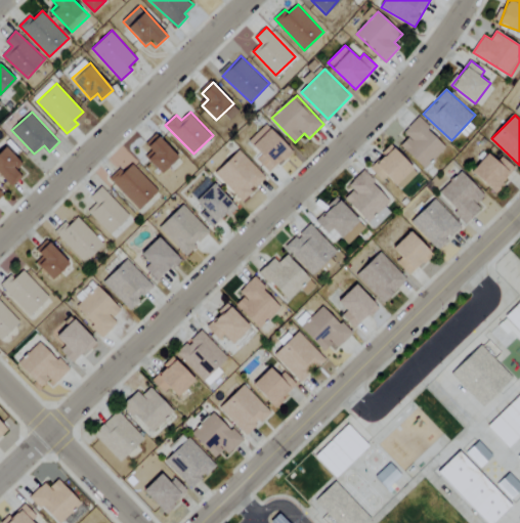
[(404,132),(410,137),(401,145),(425,170),(447,147),(420,118),(404,132)]
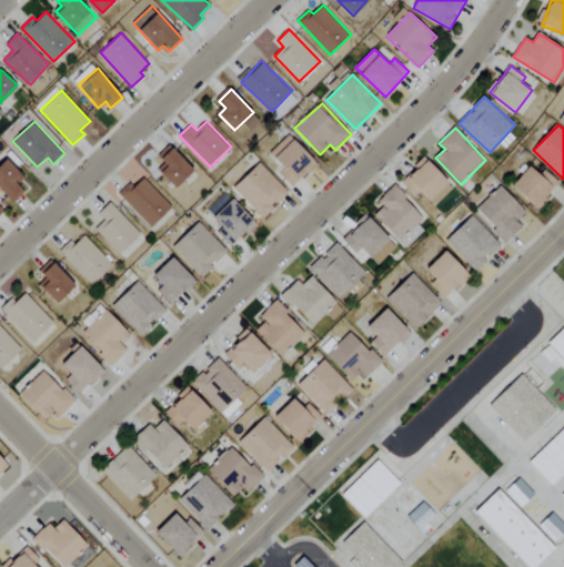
[(270,153),(283,169),(280,172),(294,188),(319,165),(290,135),(270,153)]
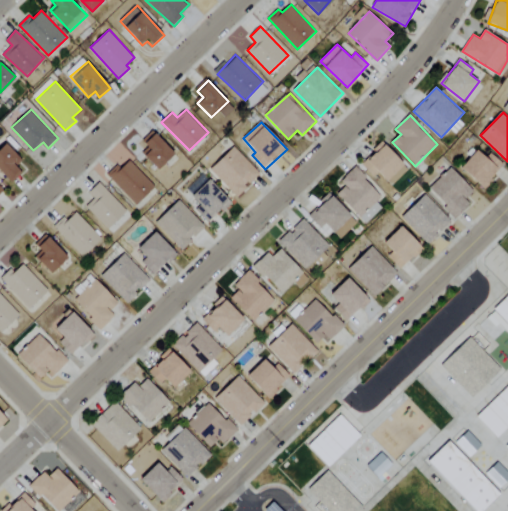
[(175,152),(154,132),(144,143),(150,149),(144,156),(158,169),(175,152)]
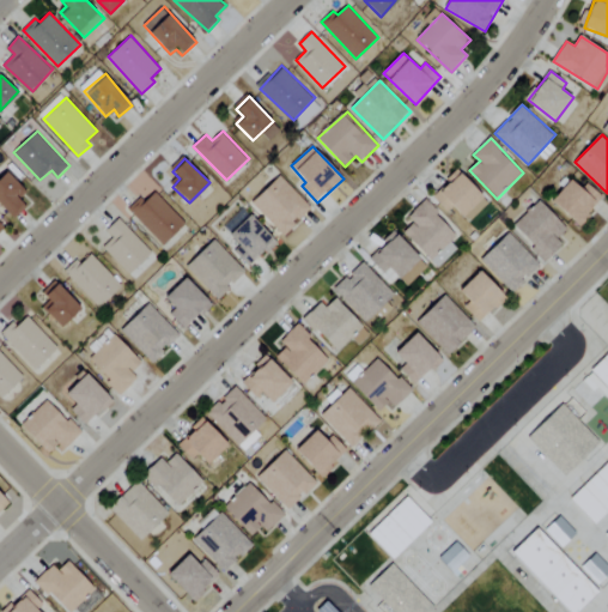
[(0,175),(0,204),(14,218),(28,206),(20,199),(28,192),(5,170),(0,175)]
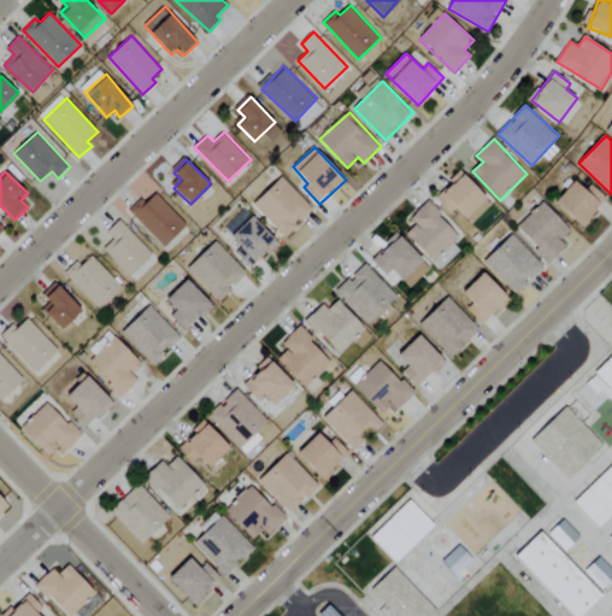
[(436,195),(452,212),(458,207),(474,224),(494,205),(462,171),(436,195)]
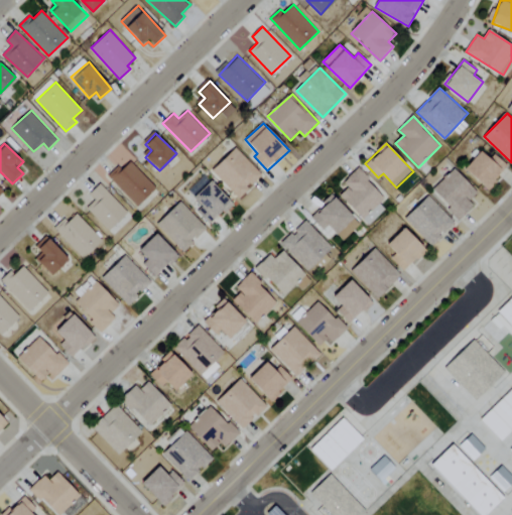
[(213,170),(241,198),(264,174),(235,147),(213,170)]
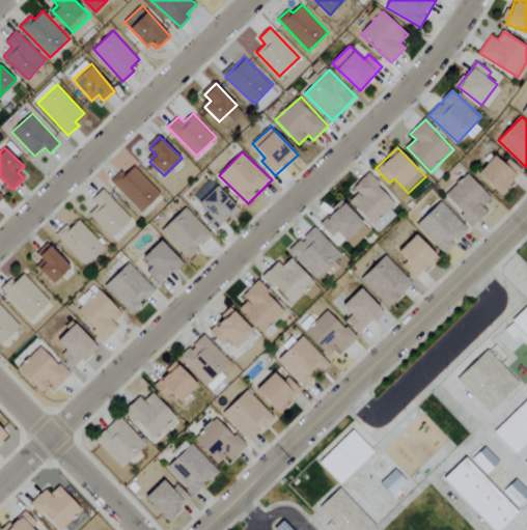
[(523,169),(509,159),(505,164),(494,155),(478,175),(503,195),(523,169)]
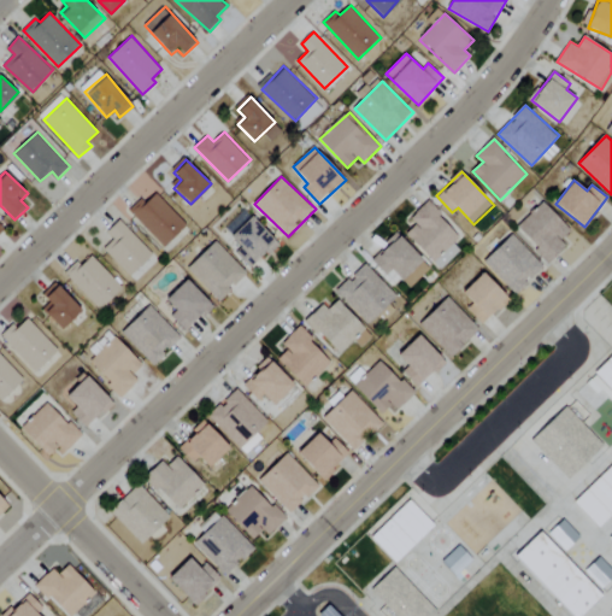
[(188,224),(158,192),(147,203),(143,199),(131,210),(165,246),(188,224)]
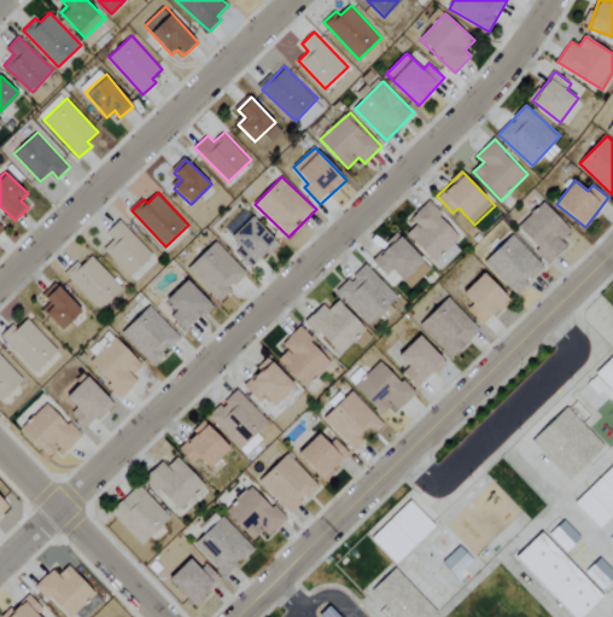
[(436,263),(444,255),(444,256),(463,237),(428,202),(413,219),(418,225),(408,234),(436,263)]
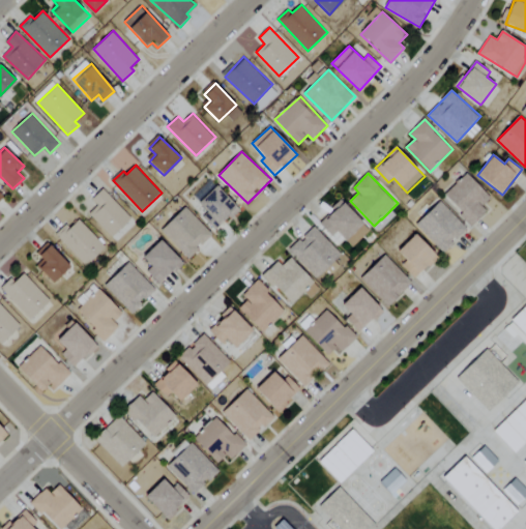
[(445,196),(474,225),(488,210),(484,206),(492,198),(466,173),(445,196)]
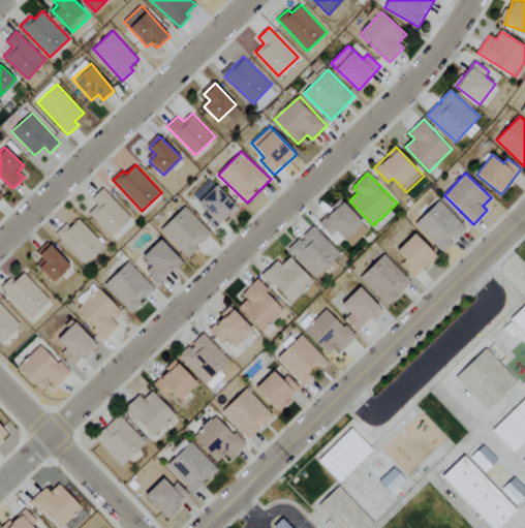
[(207,219),(216,229),(239,209),(216,185),(197,202),(210,216),(207,219)]
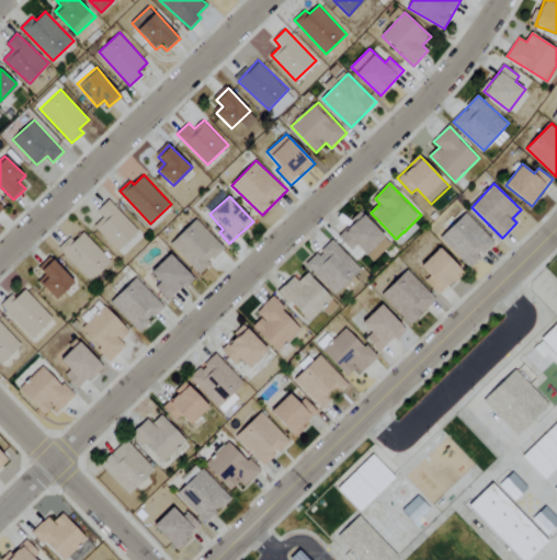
[(120,251),(140,231),(110,200),(99,210),(105,217),(95,226),(120,251)]
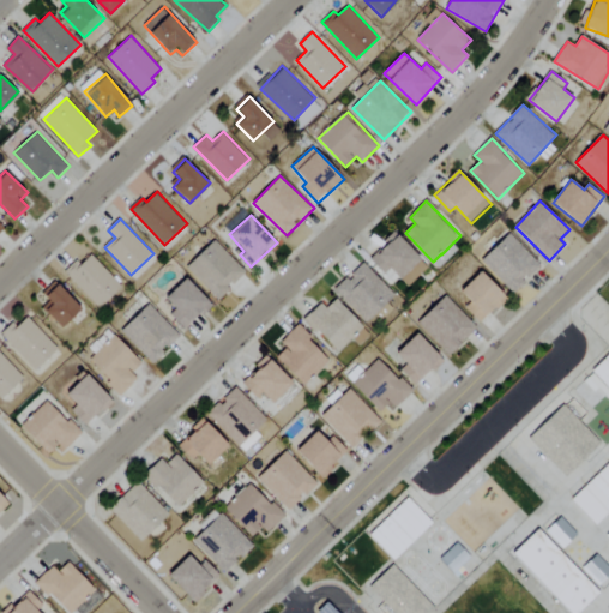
[(483,260),(517,294),(528,283),(526,281),(543,264),(510,232),(483,260)]
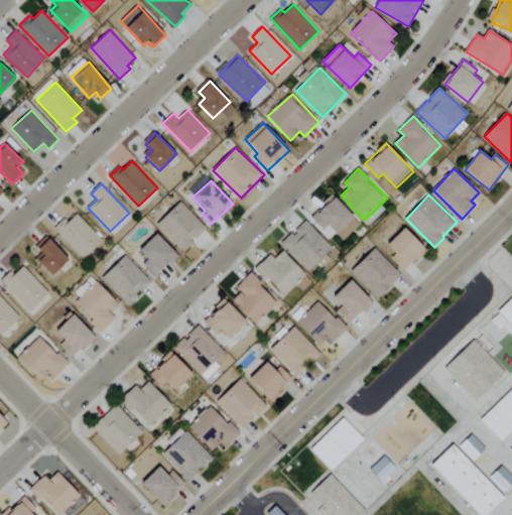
[(311,217),(325,230),(329,226),(337,234),(354,216),(333,196),(311,217)]
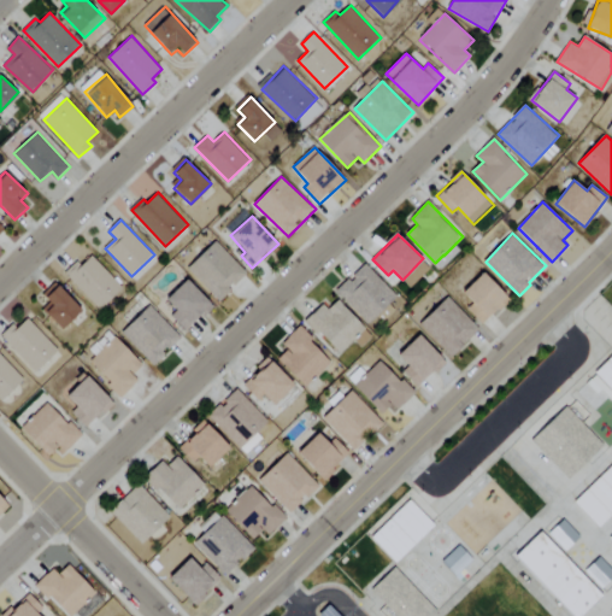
[(188,269),(222,300),(248,271),(213,240),(188,269)]
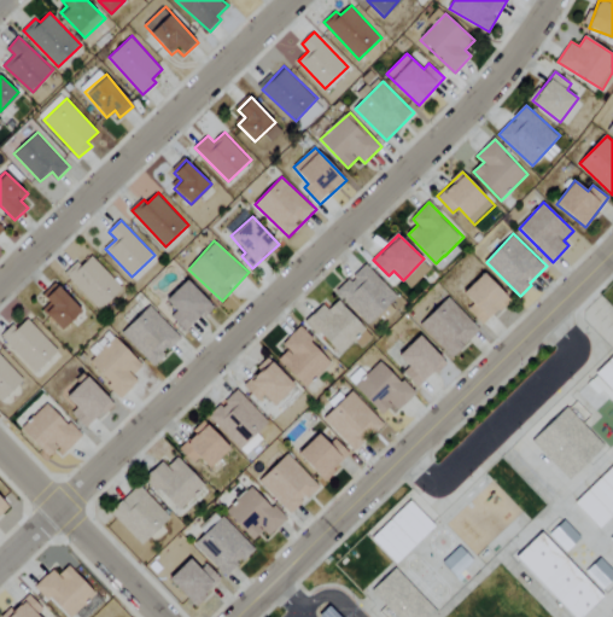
[(79,261),(66,273),(101,310),(124,289),(93,255),(83,265),(79,261)]
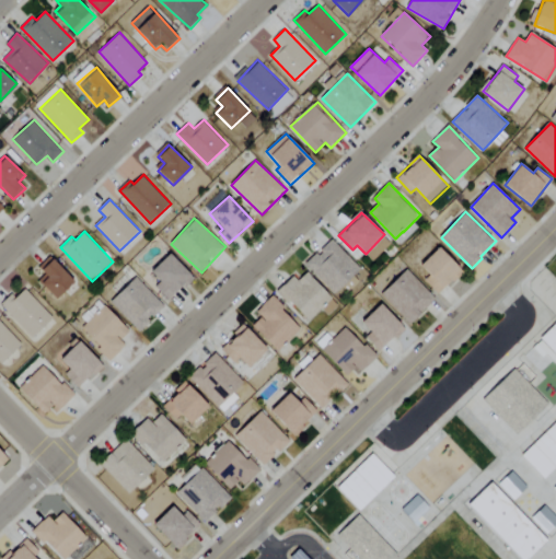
[(393,244),(386,236),(368,253),(374,260),(393,244)]
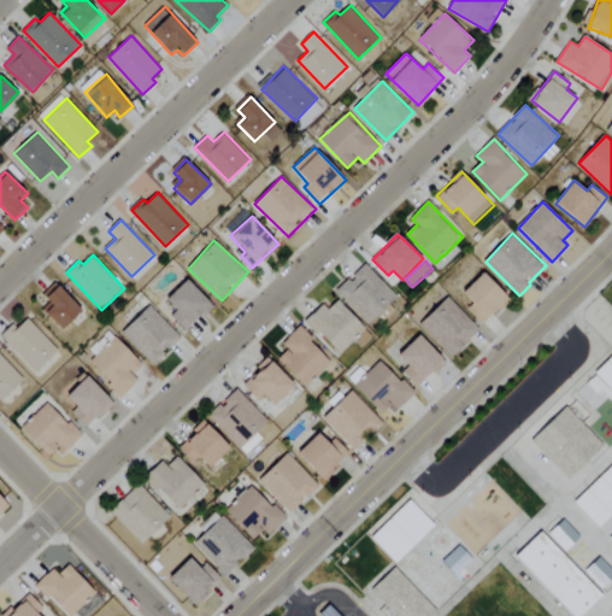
[(371,324),(398,295),(365,264),(337,293),(371,324)]
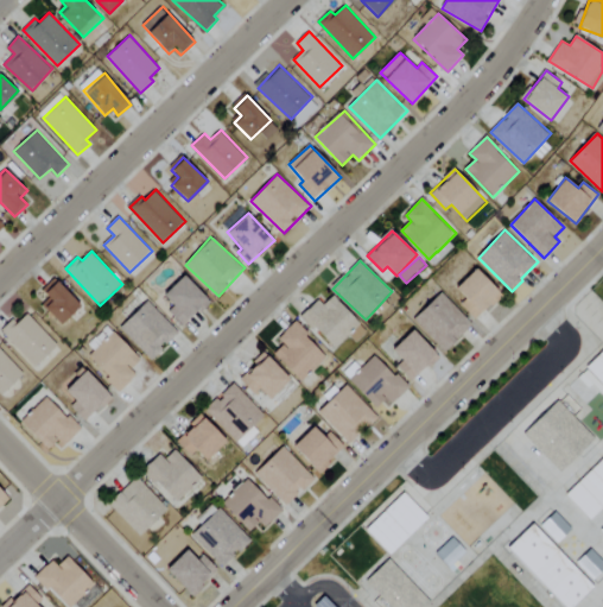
[(454,290),(477,315),(493,301),(495,304),(503,296),(476,269),(454,290)]
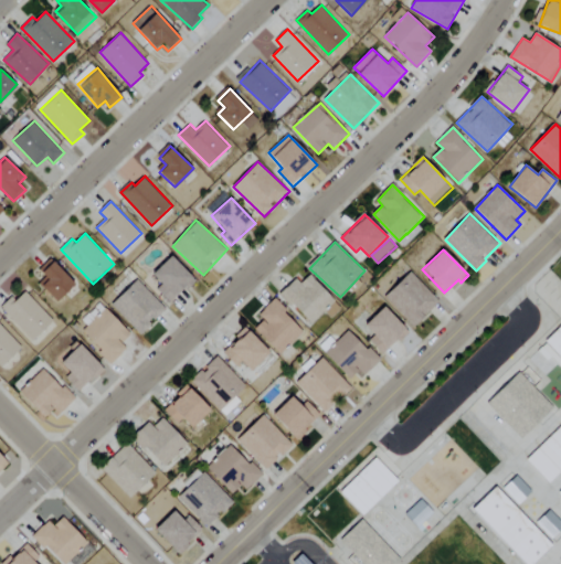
[(158,289),(171,302),(196,280),(171,255),(151,274),(162,285),(158,289)]
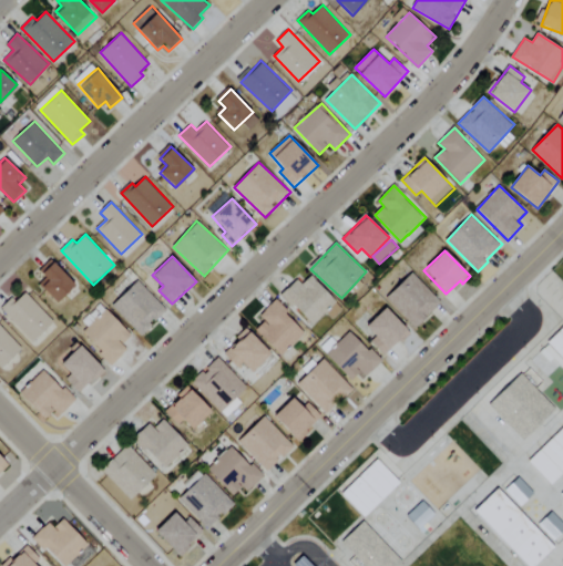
[(40,286),(55,302),(75,285),(53,261),(41,273),(47,279),(40,286)]
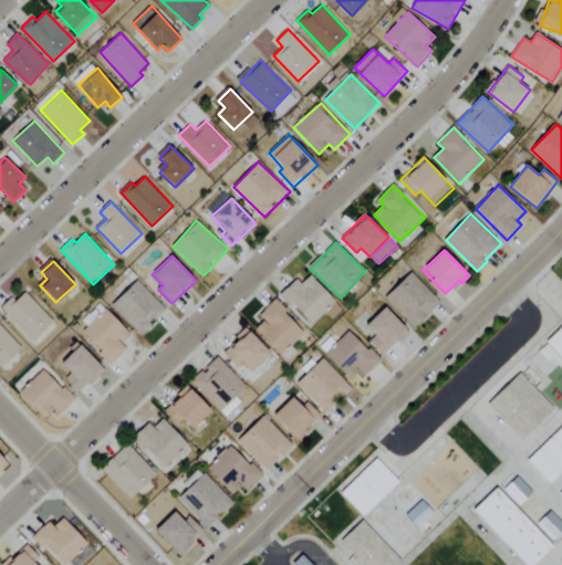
[(441,303),(412,271),(386,296),(415,327),(441,303)]
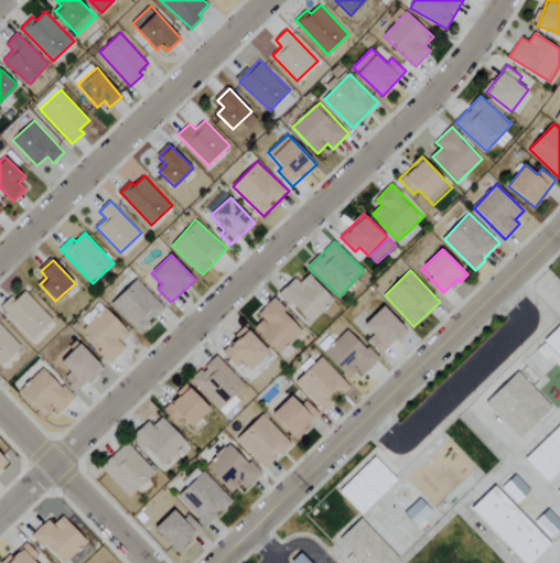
[(297,278),(281,292),(311,324),(336,302),(311,274),(301,283),(297,278)]
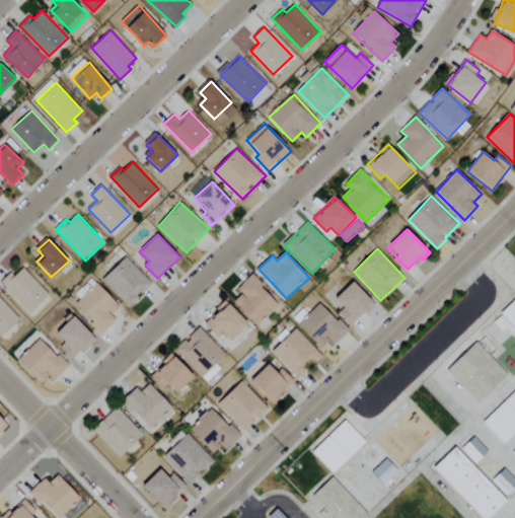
[(103,279),(131,306),(154,284),(127,255),(103,279)]
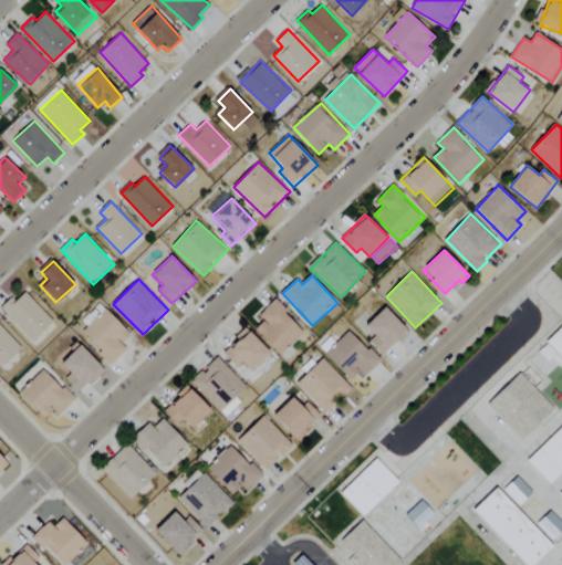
[(54,321),(27,292),(17,300),(13,296),(1,307),(33,341),(54,321)]
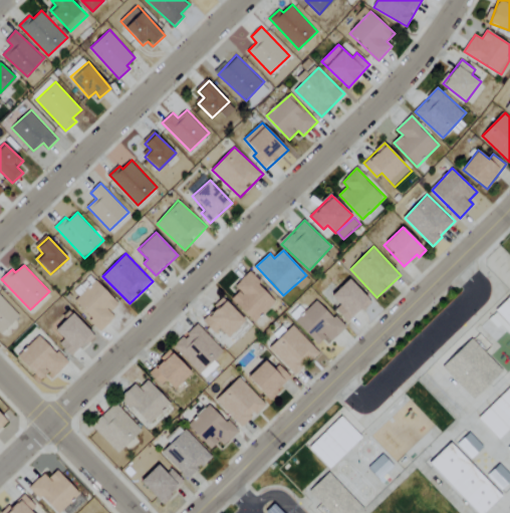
[(232,299),(255,322),(277,301),(249,272),(237,284),(241,289),(232,299)]
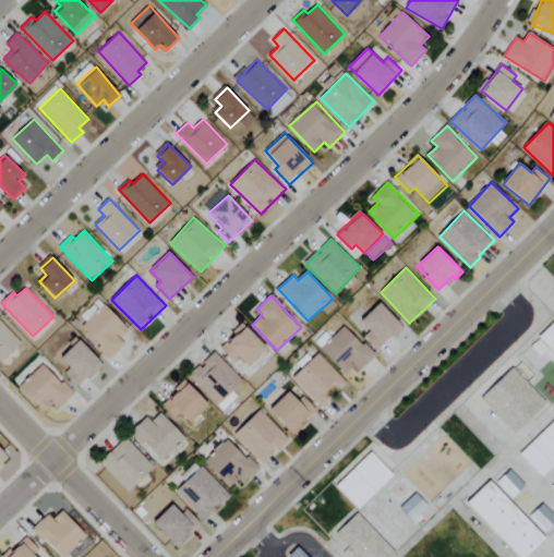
[(127,342),(121,339),(131,328),(98,301),(84,316),(88,321),(81,329),(113,358),(127,342)]
